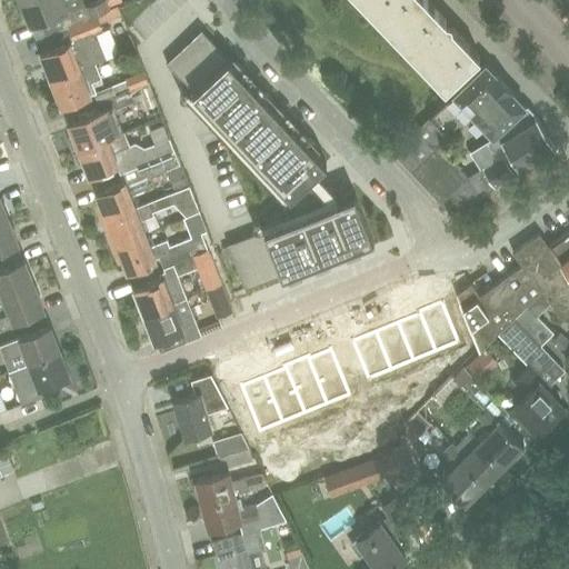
[(106,0),(100,0),(85,7),(82,0),(20,0),(30,26),(58,15),(63,27),(69,25),(69,26),(90,18),(110,10),(106,0)]
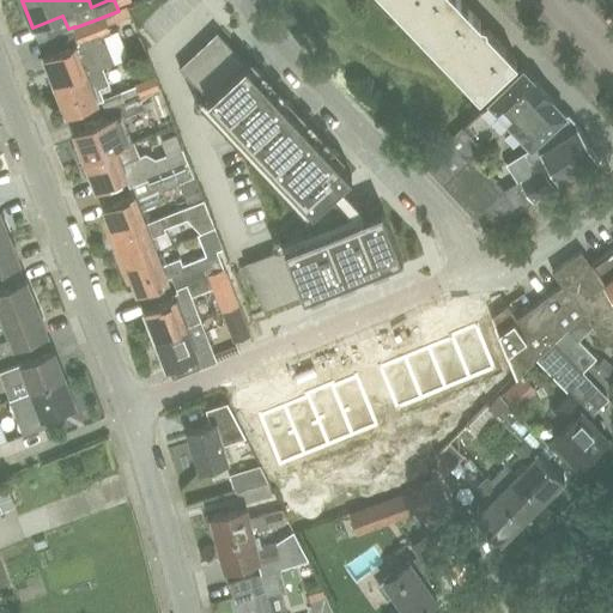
[(462,1),(460,0),(389,0),(424,37),(462,1)]
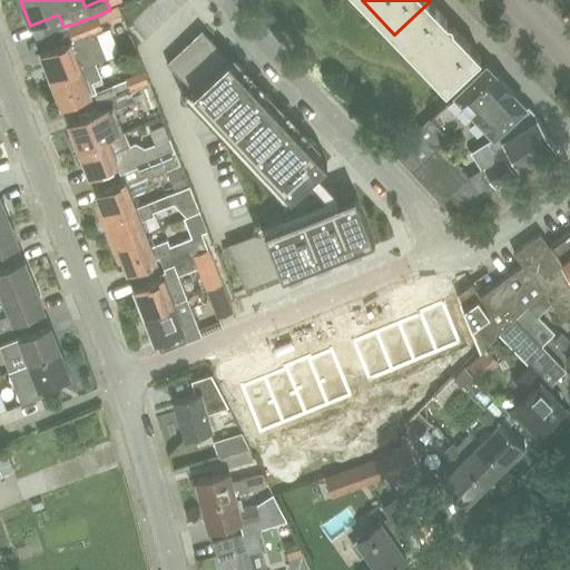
[(481,56),(430,1),(394,35),(445,88),(481,56)]
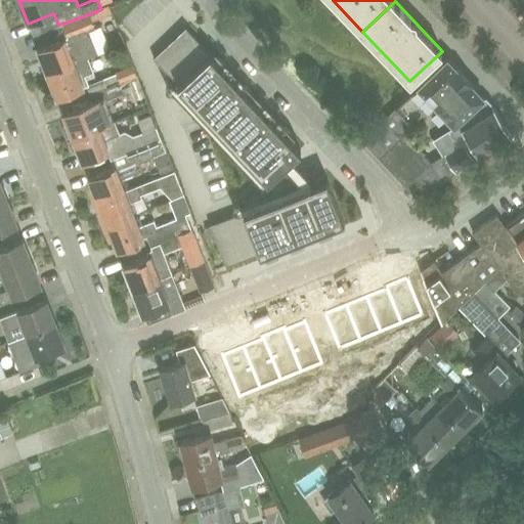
[(48,74),(87,58),(87,57),(97,53),(88,30),(94,27),(89,14),(63,25),(69,37),(64,39),(38,49),(48,74)]
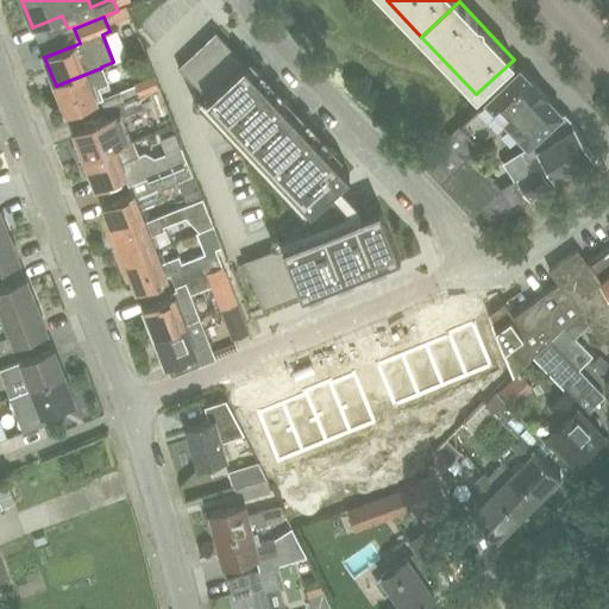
[(215,31),(177,67),(311,209),(349,174),(215,31)]
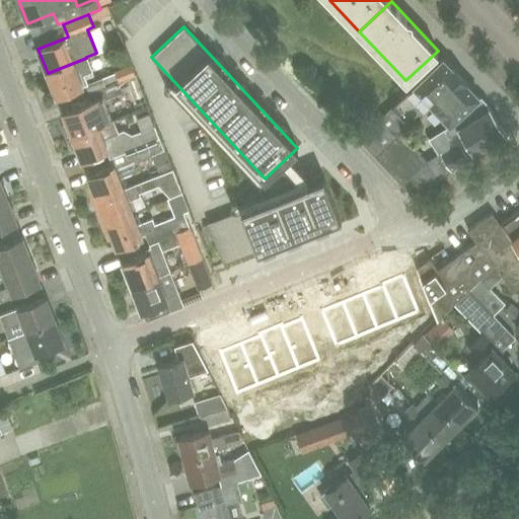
[(90,93),(104,87),(118,82),(118,81),(134,75),(130,65),(115,71),(115,73),(87,83),(84,75),(92,71),(86,58),(48,73),(57,96),(87,85),(90,93)]
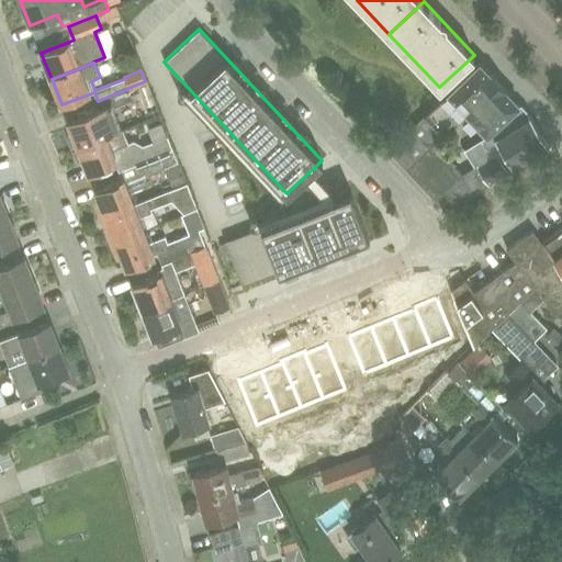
[(514,169),(516,171),(550,150),(549,149),(527,113),(489,71),(480,63),(388,150),(447,212),(447,211),(475,192),(514,169)]
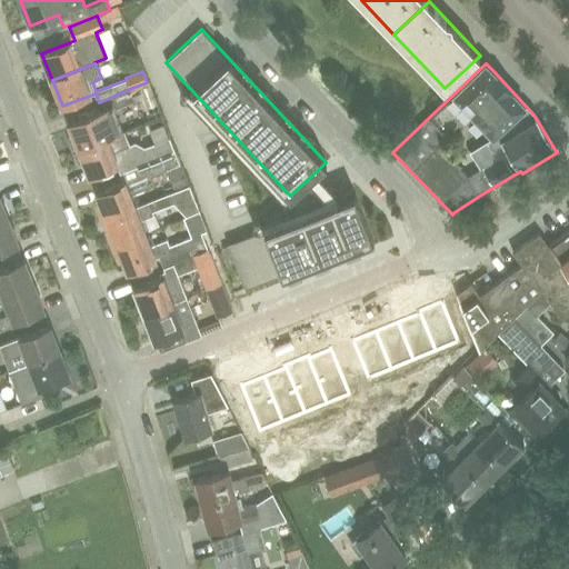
[(129,90),(115,96),(99,102),(102,110),(69,123),(73,135),(70,136),(69,139),(72,148),(76,150),(79,149),(79,150),(108,138),(123,132),(115,109),(135,101),(129,90)]
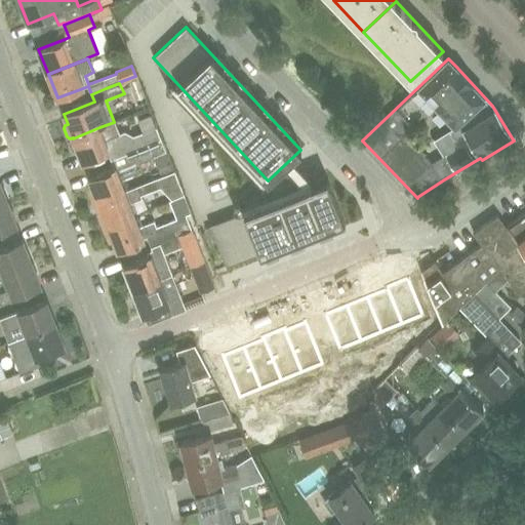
[(83,162),(109,152),(112,160),(161,140),(156,127),(133,135),(124,131),(105,138),(99,127),(73,138),(74,139),(71,140),(70,144),(73,152),(76,153),(79,152),(83,162)]
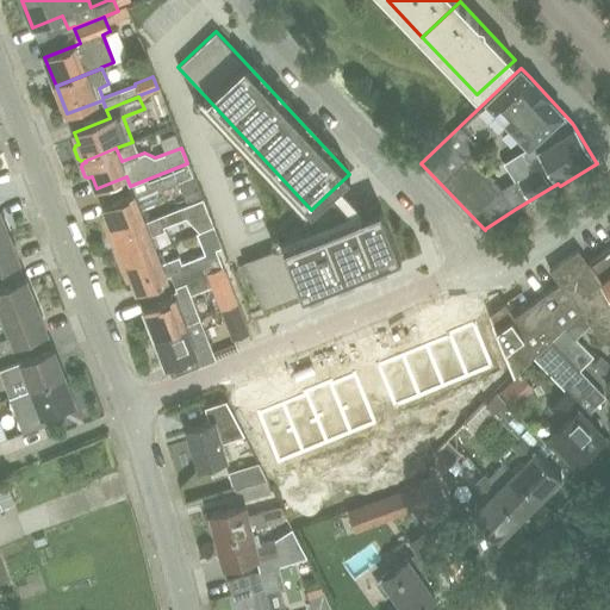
[(145,222),(139,209),(166,198),(162,188),(192,176),(187,163),(130,186),(134,195),(104,207),(107,218),(105,219),(105,223),(110,235),(113,237),(116,236),(114,235),(145,223),(145,222)]
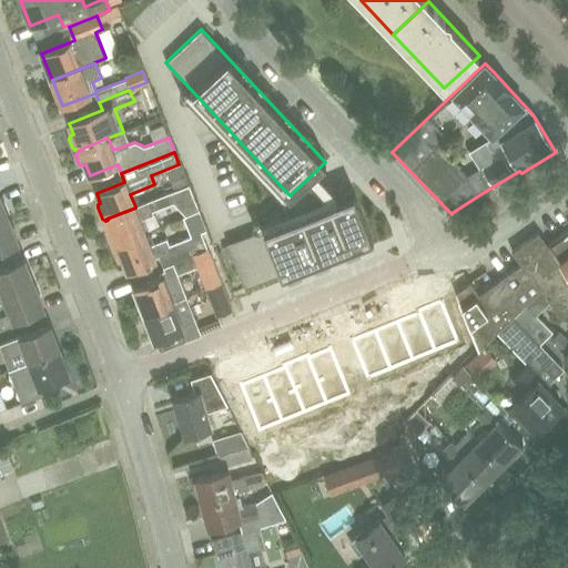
[(354,193),(226,243),(227,243),(245,288),(372,239),(354,193)]
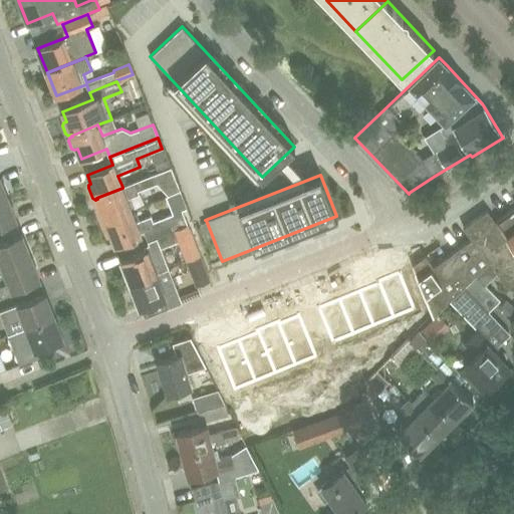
[(132,211),(127,199),(139,194),(138,191),(153,185),(149,176),(122,187),(122,188),(96,198),(97,199),(100,207),(98,208),(97,212),(102,223),(132,211)]
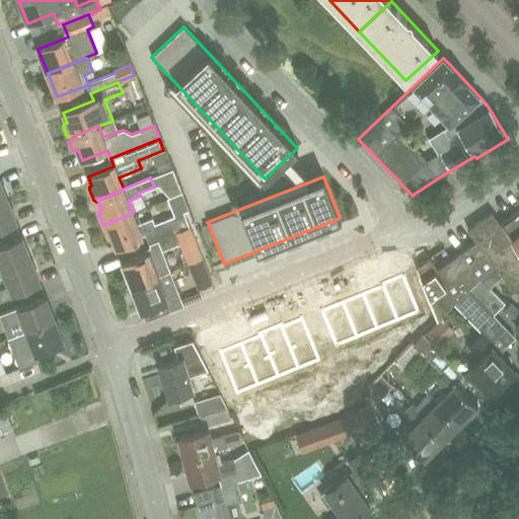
[(117,247),(145,236),(149,244),(157,241),(156,240),(175,232),(175,233),(190,228),(176,195),(167,199),(174,216),(154,224),(152,218),(138,224),(133,213),(103,225),(108,237),(110,239),(113,238),(117,247)]
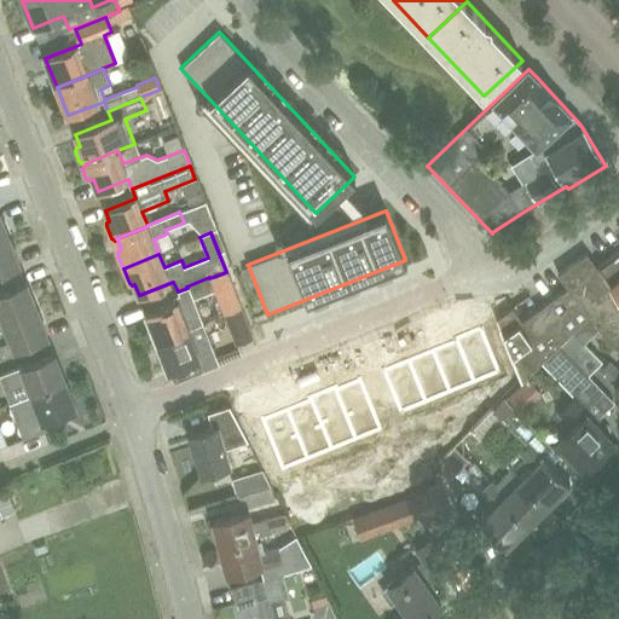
[(0,271),(19,264),(9,237),(0,241),(0,271)]
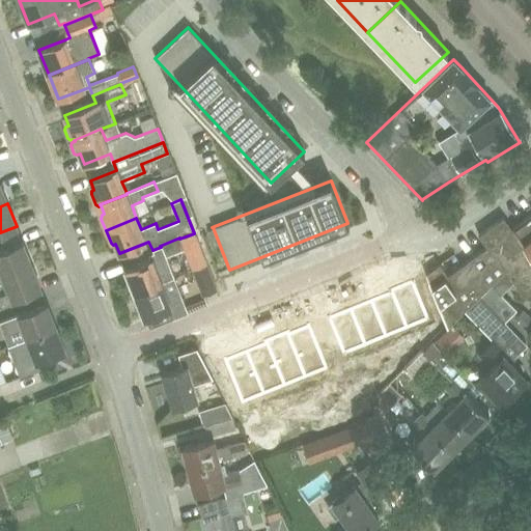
[(438,264),(426,273),(447,328),(465,310),(480,296),(506,271),(513,283),(522,299),(530,292),(530,215),(510,230),(502,218),(477,236),(485,248),(447,277),(438,264)]
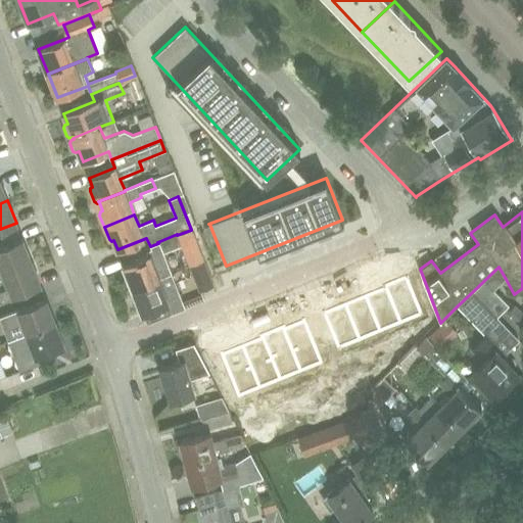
[(177,235),(190,267),(204,262),(191,230),(177,235)]
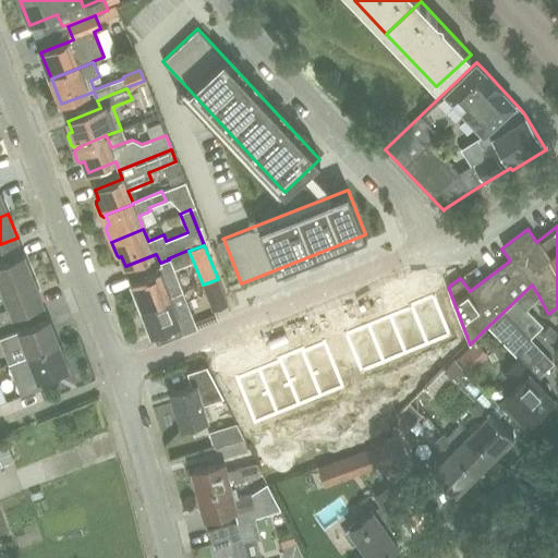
[(0,292),(4,291),(34,279),(24,255),(0,264),(0,292)]
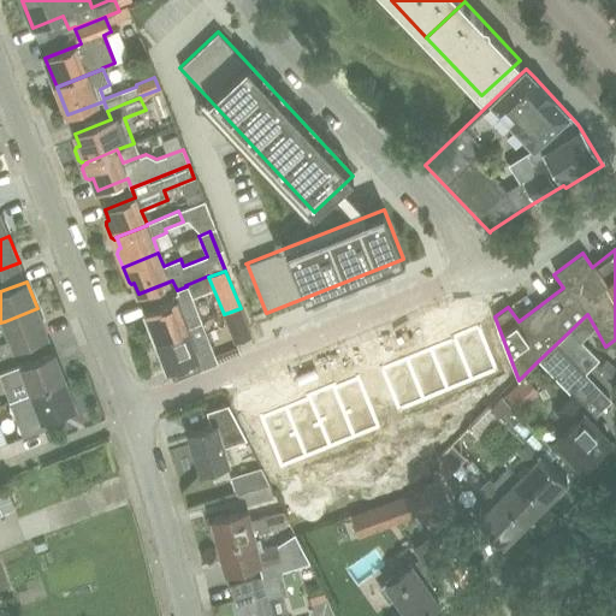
[(158,342),(201,324),(187,286),(177,290),(178,295),(175,296),(176,301),(146,313),(158,342)]
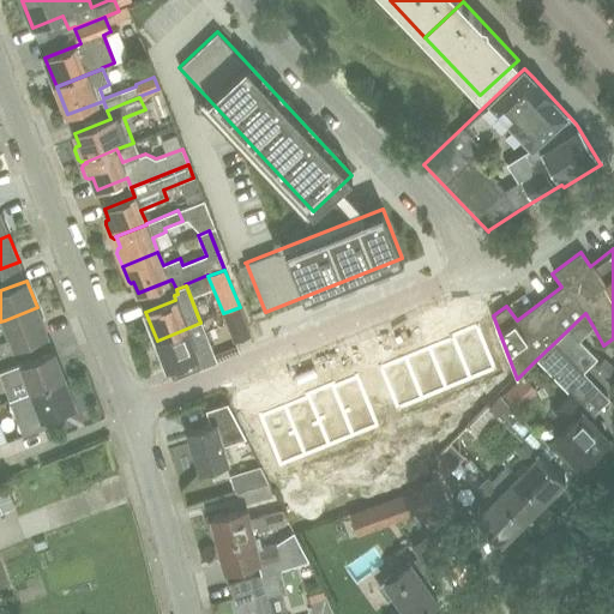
[(0,353),(48,335),(37,307),(5,320),(0,321),(0,353)]
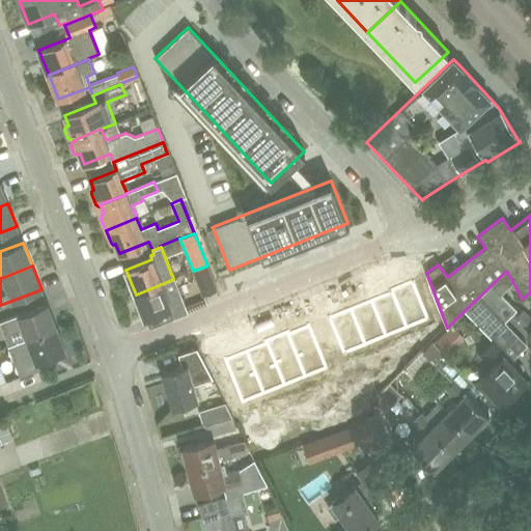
[(217,289),(207,266),(193,271),(202,295),(217,289)]
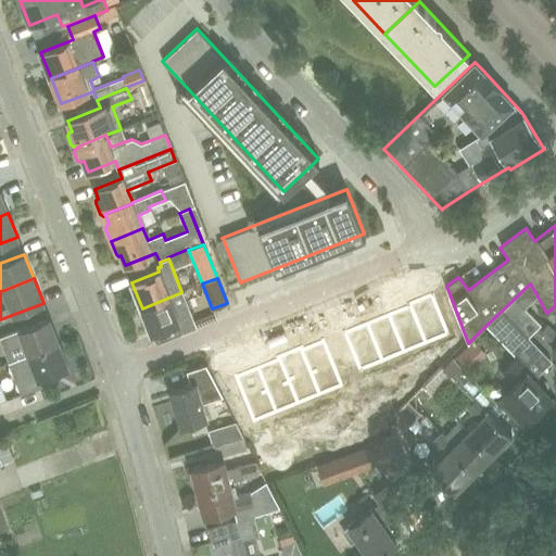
[(530,283),(503,310),(529,337),(541,325),(526,308),(538,297),(530,283)]
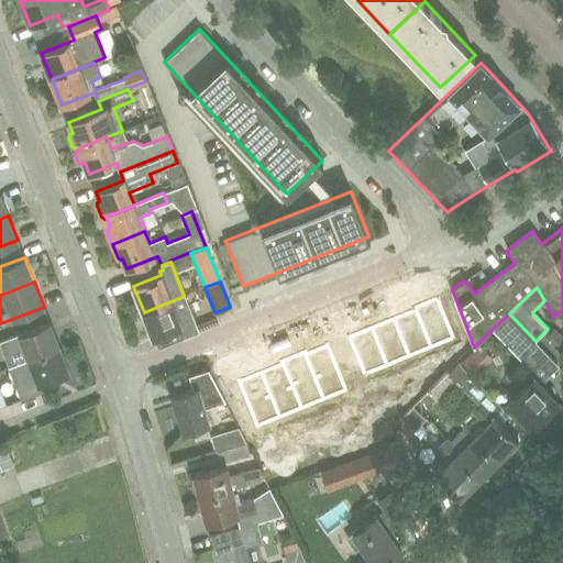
[(199,332),(184,296),(144,312),(154,338),(180,328),(185,338),(199,332)]
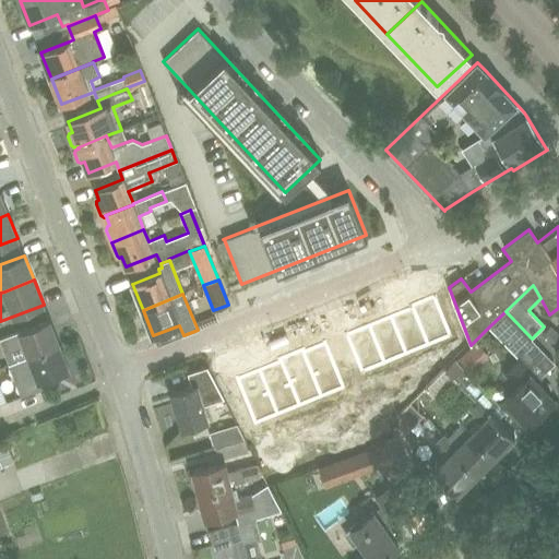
[(435,297),(409,307),(409,309),(411,308),(412,309),(413,309),(428,347),(451,339),(435,298),(436,298),(435,297)]
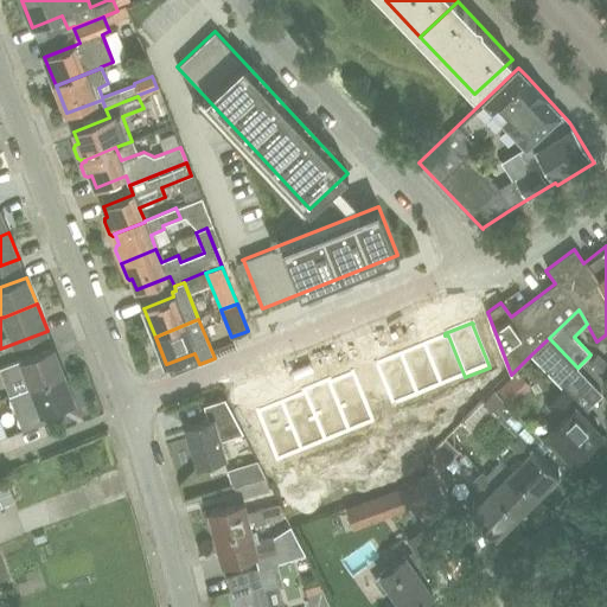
[(447,336),(425,345),(441,387),(465,377),(448,336),(447,336)]
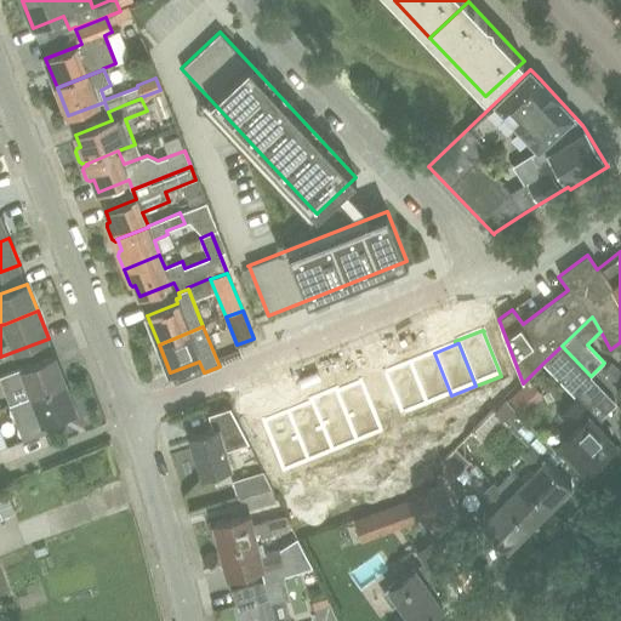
[(591,376),(562,346),(543,363),(574,393),(591,376)]
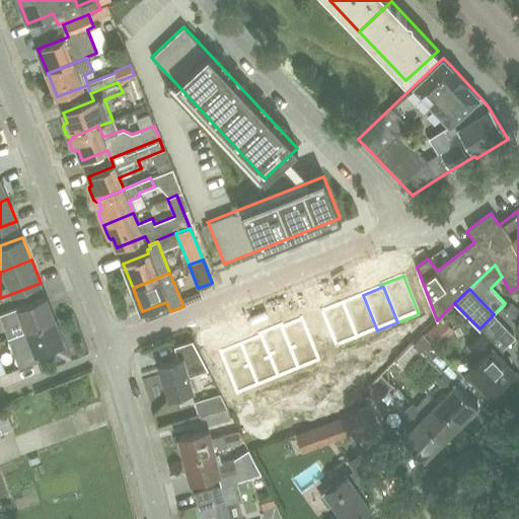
[(418,295),(423,306),(430,303),(426,292),(418,295)]
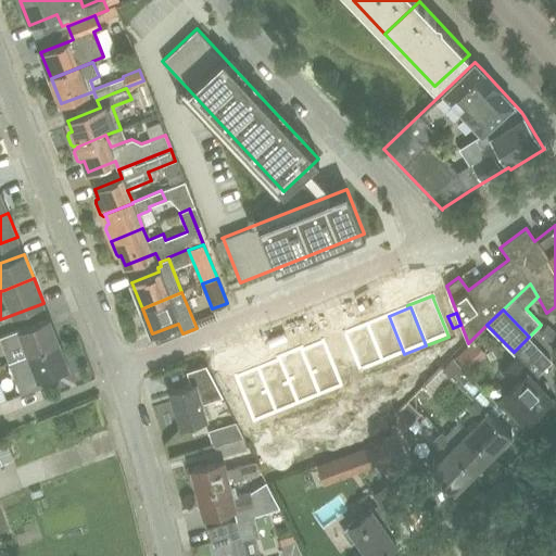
[(389,316),(367,325),(382,363),(404,354),(389,316)]
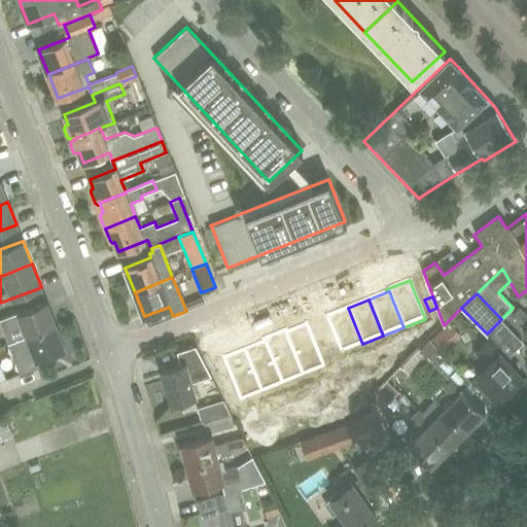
[(46,302),(2,319),(11,343),(28,336),(56,325),(46,302)]
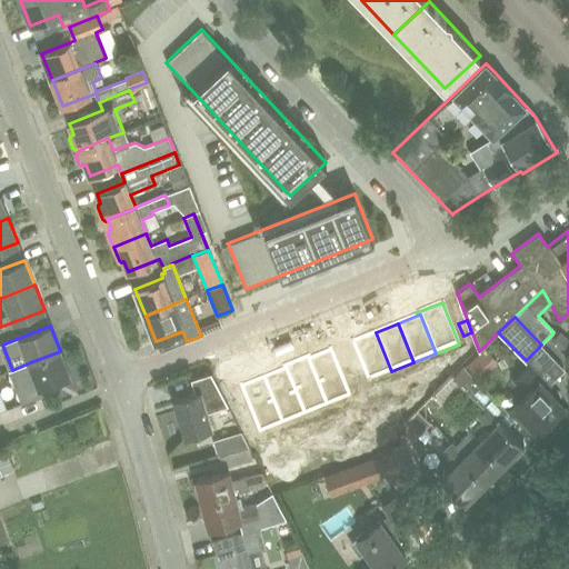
[(352,340),(351,340),(368,382),(370,382),(369,380),(391,371),(376,332),(353,341),(352,340)]
